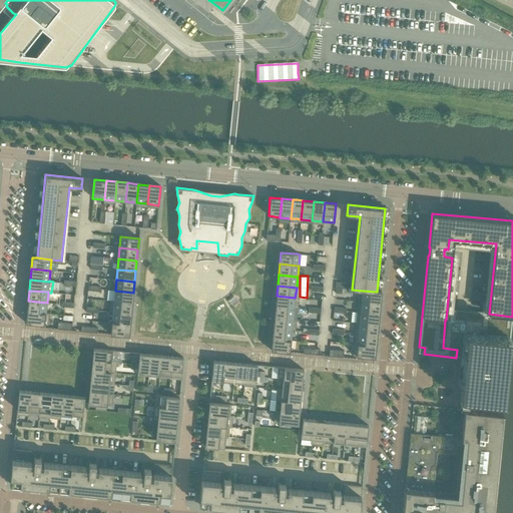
[(115,291),(113,302),(132,304),(133,293),(115,291)]
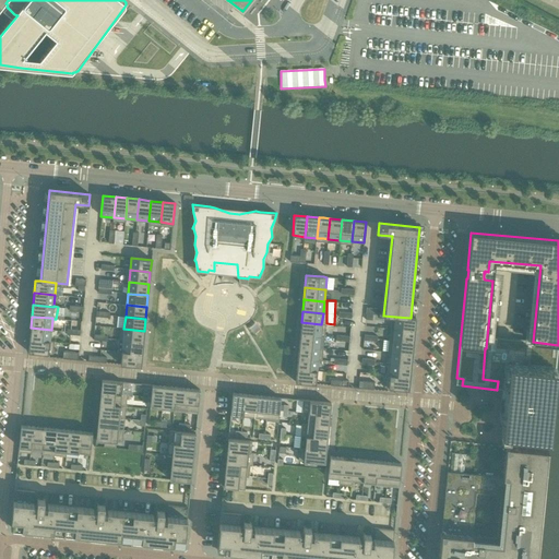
[(395,317),(394,329),(414,331),(416,319),(411,318),(395,317)]
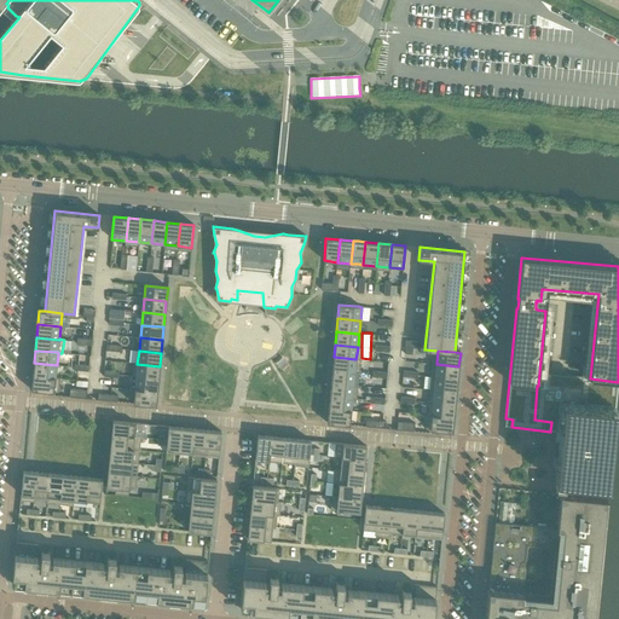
[(334,357),(333,370),(354,372),(356,359),(334,357)]
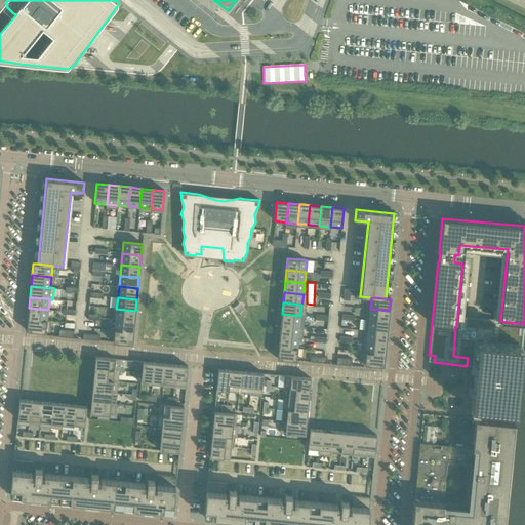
[(29,308),(28,319),(47,321),(47,320),(48,310),(29,308)]
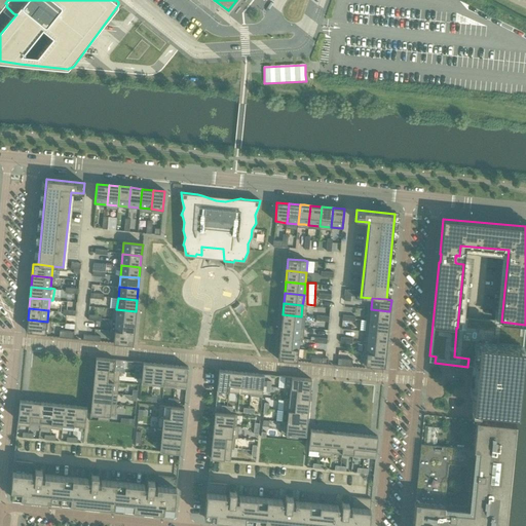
[(116,309),(115,321),(135,322),(136,311),(116,309)]
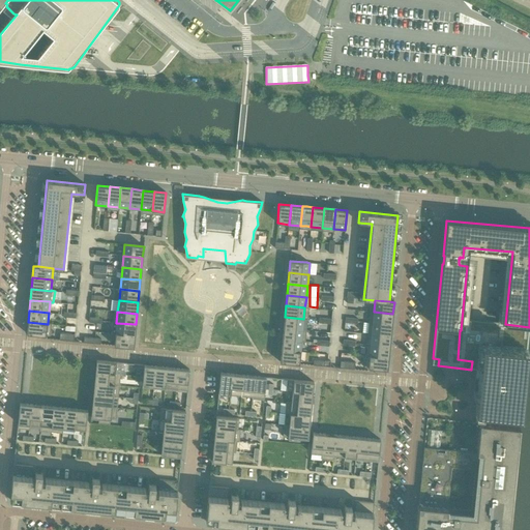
[(374,312),(373,323),(391,325),(392,314),(374,312)]
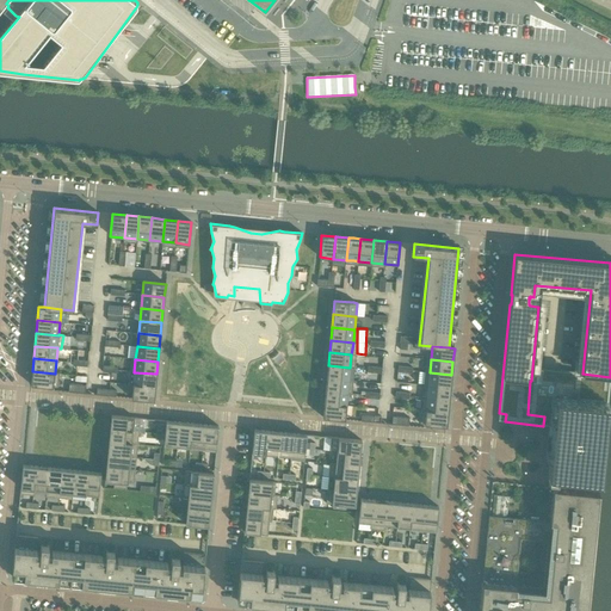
[(328,365),(327,378),(349,381),(350,368),(328,365)]
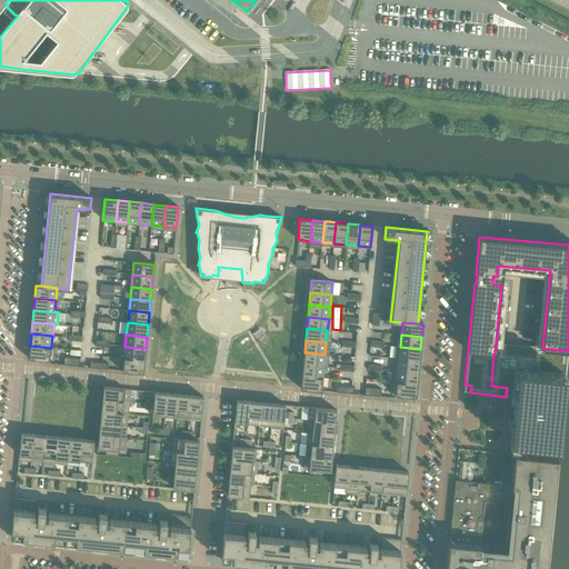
[(51,348),(30,346),(29,358),(50,360),(53,361),(55,348),(51,347),(51,348)]
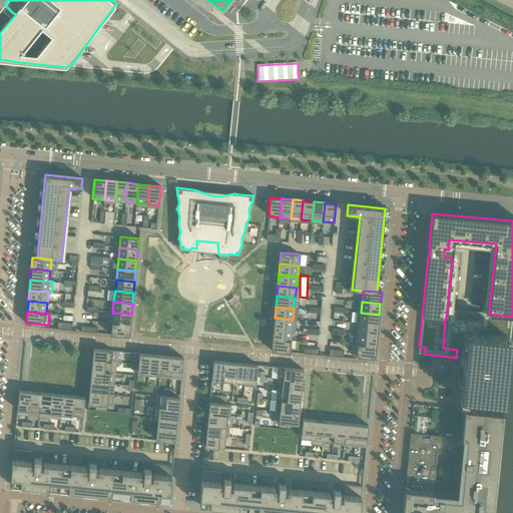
[(112,313),(111,323),(130,325),(131,314),(112,313)]
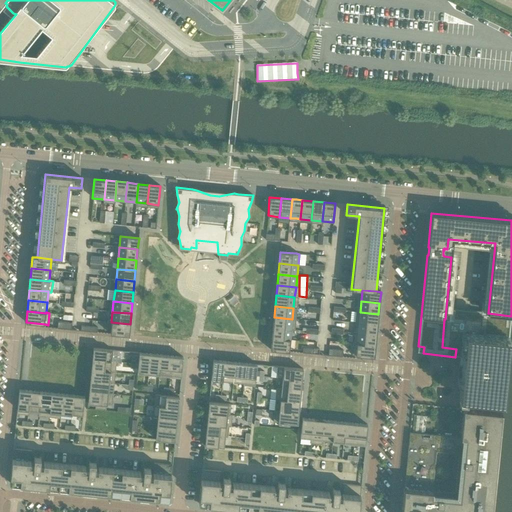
[(360,312),(359,323),(377,324),(378,314),(360,312)]
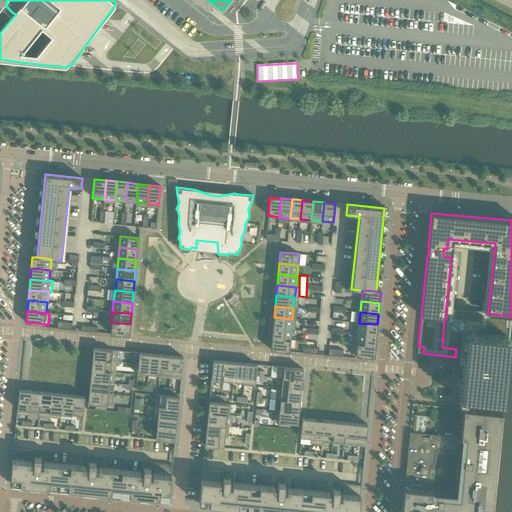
[(274,317),(272,328),(291,329),(292,319),(274,317)]
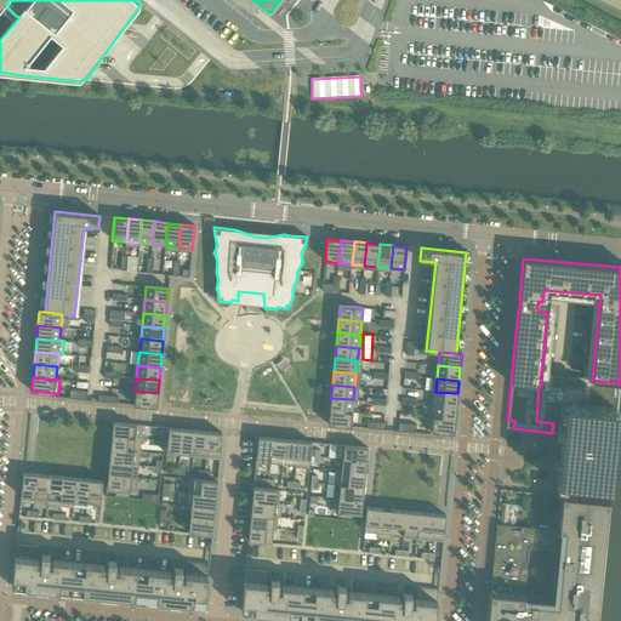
[(158,393),(135,391),(134,405),(157,408),(158,393)]
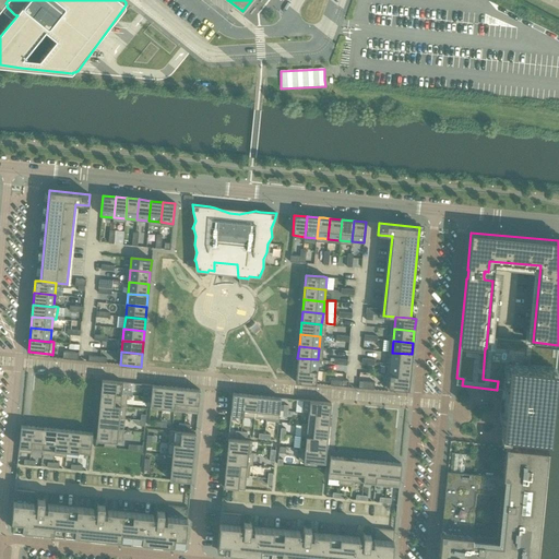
[(392,353),(390,364),(411,366),(412,354),(392,353)]
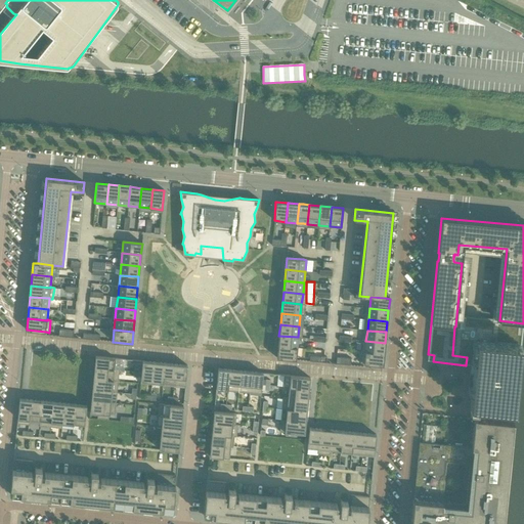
[(278,336),(277,346),(297,348),(298,337),(278,336)]
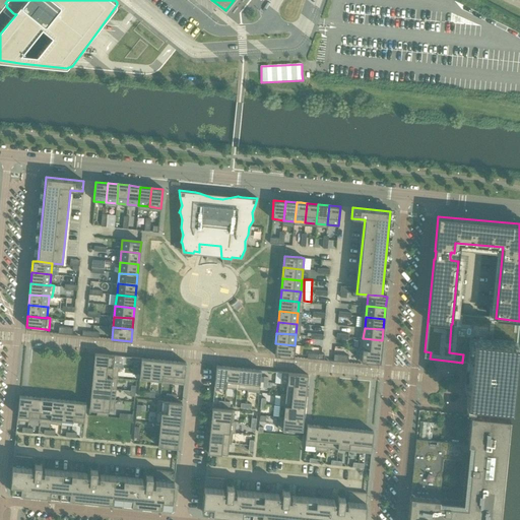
[(472,337),(470,363),(466,403),(473,404),(506,407),(511,407),(511,402),(512,399),(517,342),(517,341),(472,337)]
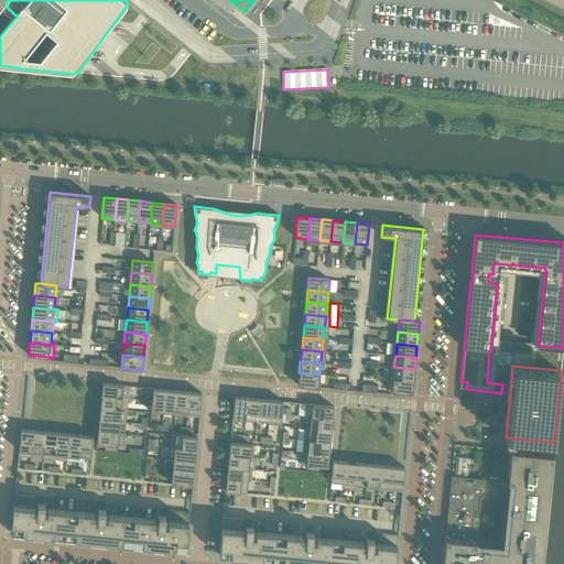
[(393,367),(392,379),(413,381),(414,369),(393,367)]
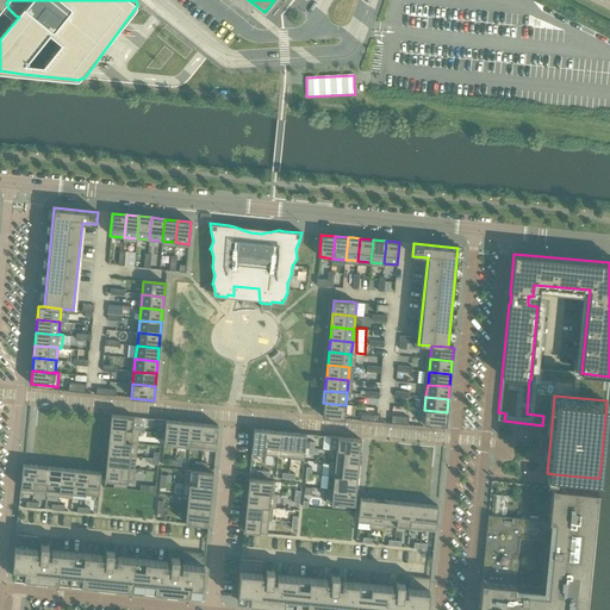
[(346,405),(323,403),(322,417),(344,419),(346,405)]
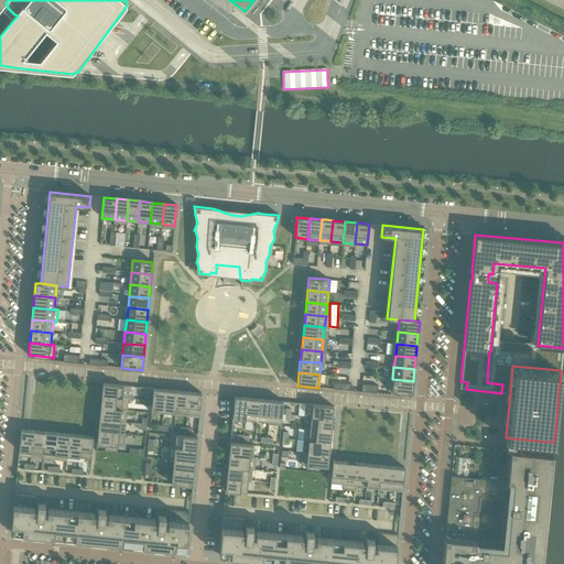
[(413,381),(392,379),(391,391),(412,393),(413,381)]
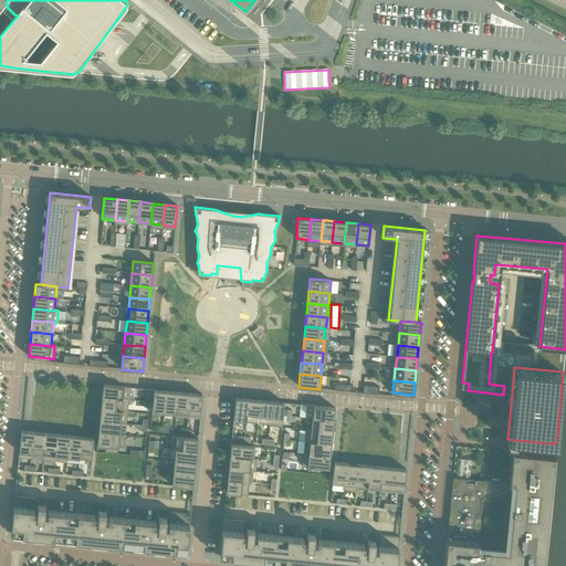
[(103,385),(102,397),(124,399),(125,387),(103,385)]
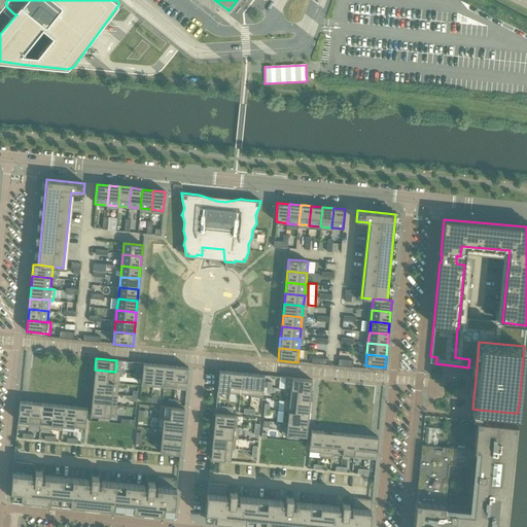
[(141,383),(152,384),(154,364),(143,363),(141,383)]
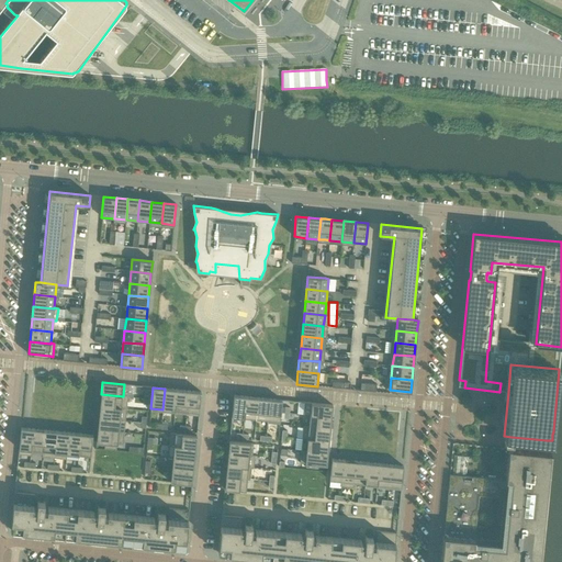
[(163,409),(175,411),(177,390),(165,389),(163,409)]
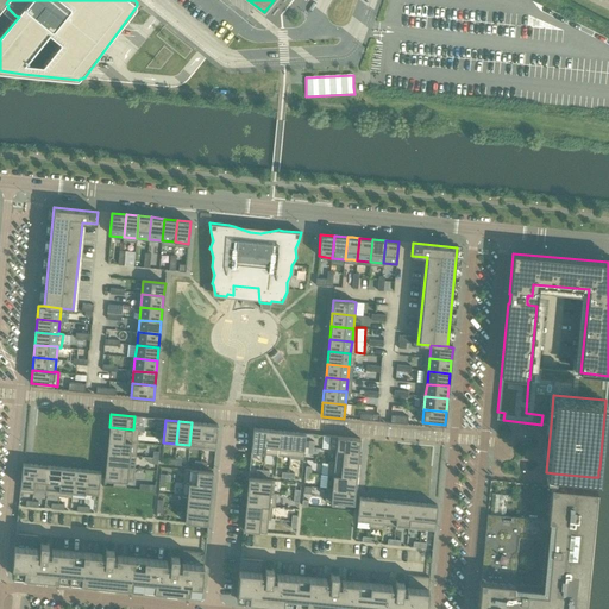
[(189,445),(202,446),(205,424),(192,422),(189,445)]
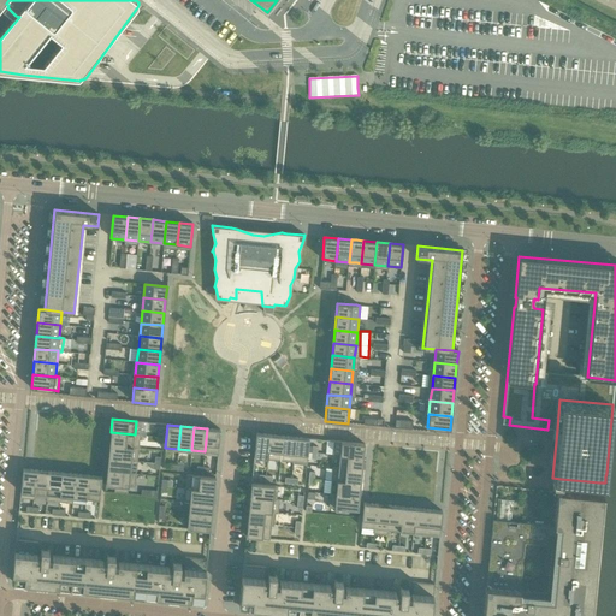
[(207,428),(205,451),(218,454),(220,430),(207,428)]
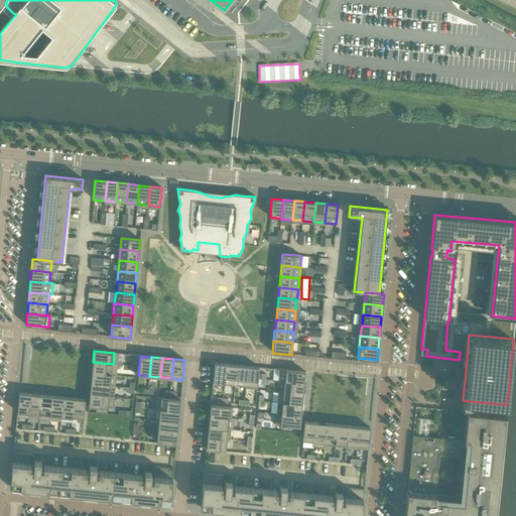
[(93,362),(92,373),(111,375),(113,364),(93,362)]
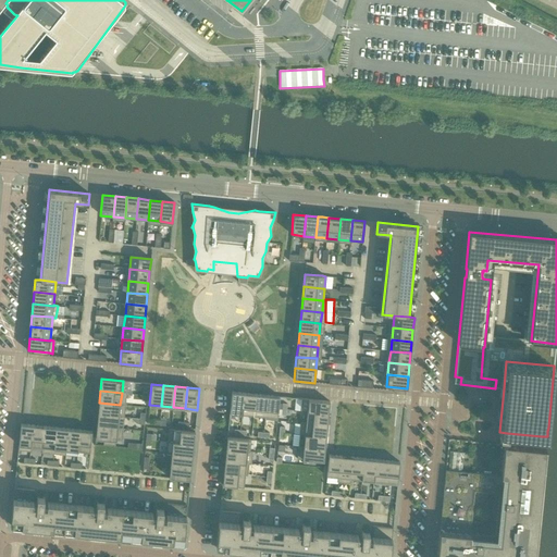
[(230,413),(242,415),(244,393),(232,392),(230,413)]
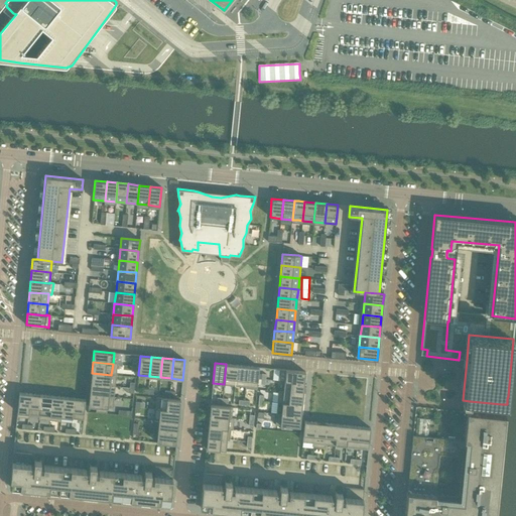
[(224,384),(235,385),(237,365),(226,364),(224,384)]
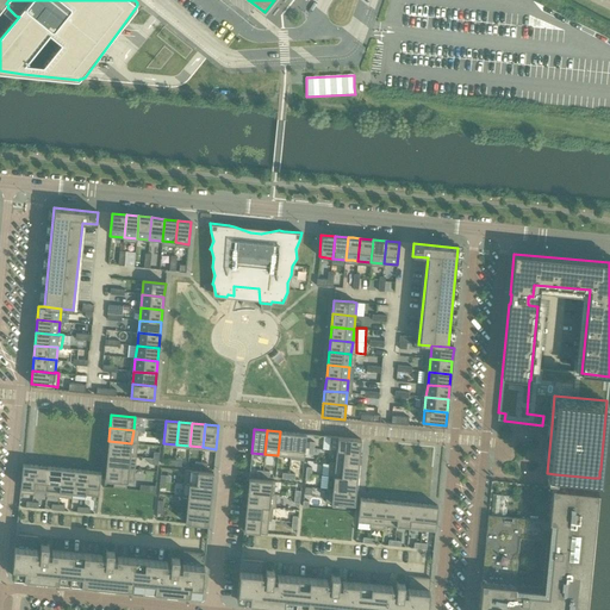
[(278,455),(291,456),(293,433),(280,431),(278,455)]
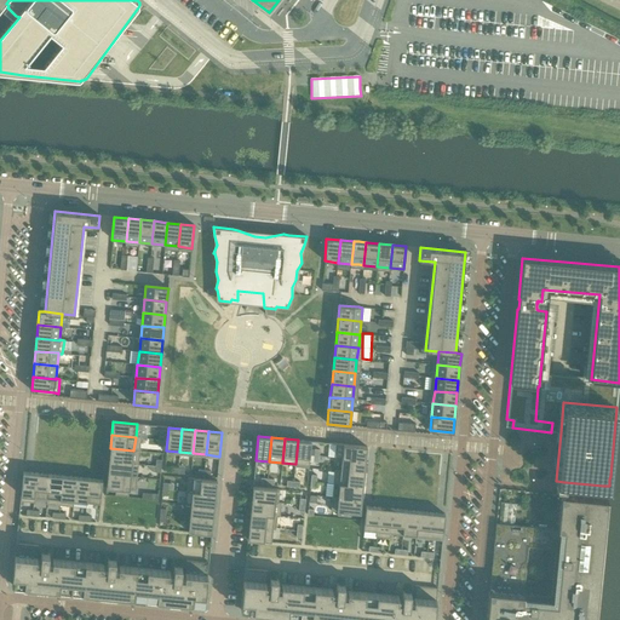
[(298,440),(296,464),(309,465),(311,441),(298,440)]
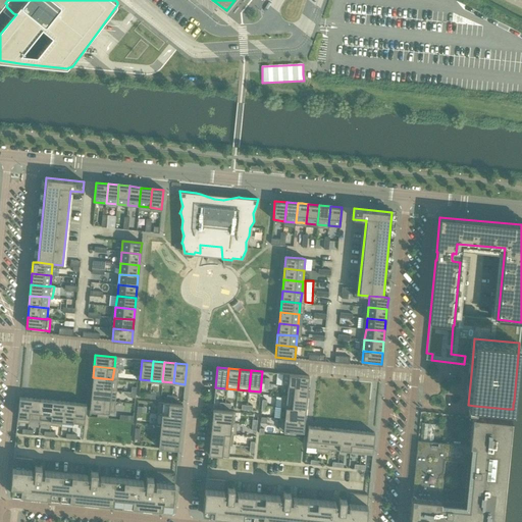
[(289,374),(288,385),(308,387),(309,376),(289,374)]
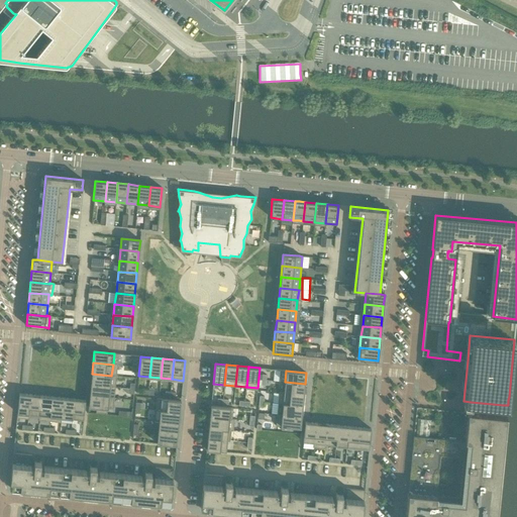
[(92,374),(91,385),(110,387),(111,376),(92,374)]
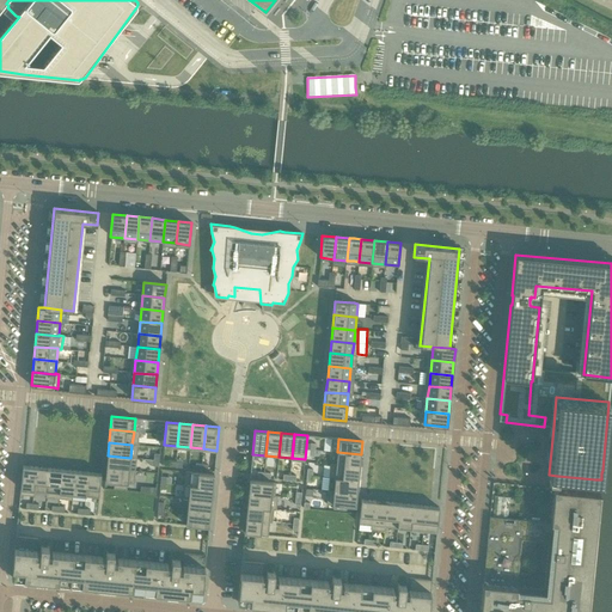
[(337,452),(336,465),(360,467),(361,454),(337,452)]
